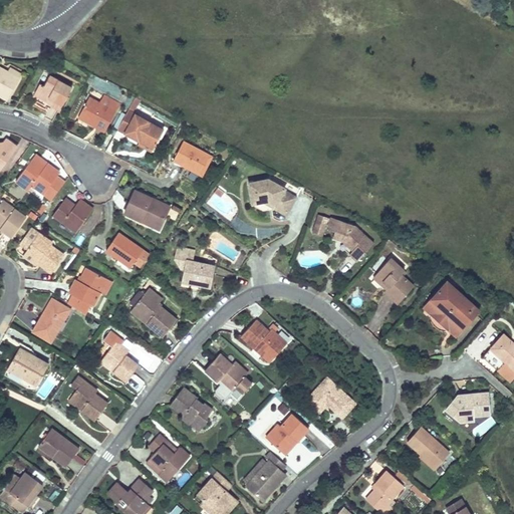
[(0,67),(0,94),(8,98),(19,78),(0,67)]
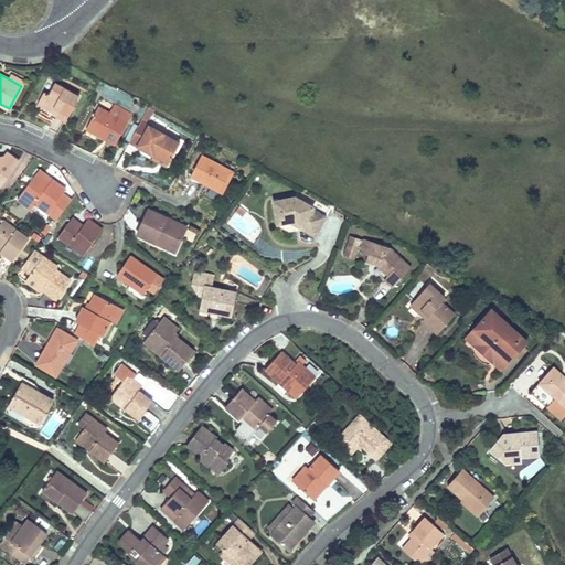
[(43,91),(36,103),(53,112),(52,114),(65,120),(78,95),(54,82),(49,93),(43,91)]
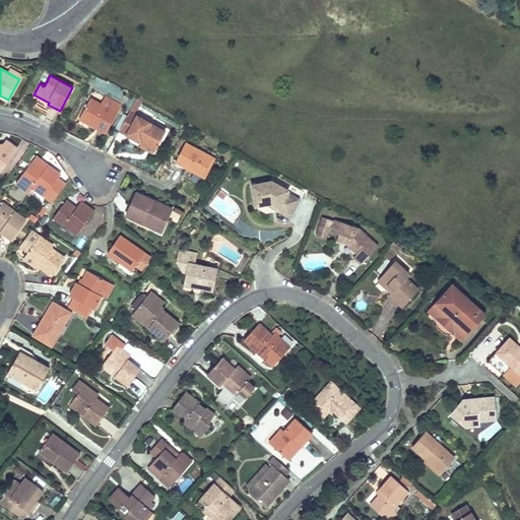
[(90,98),(80,117),(91,122),(90,125),(106,133),(117,113),(90,98)]
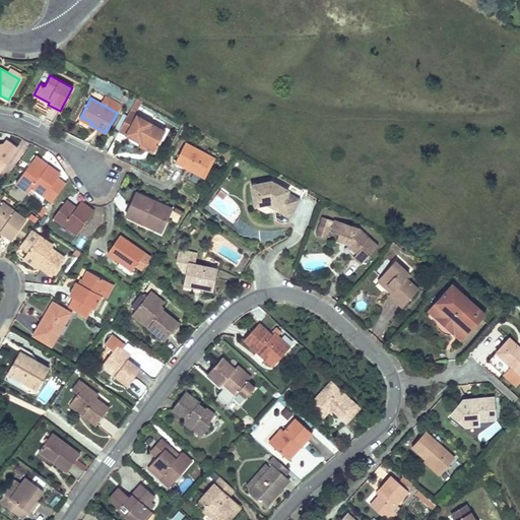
[(129,112),(107,152),(114,156),(126,134),(141,142),(155,150),(166,131),(129,112)]
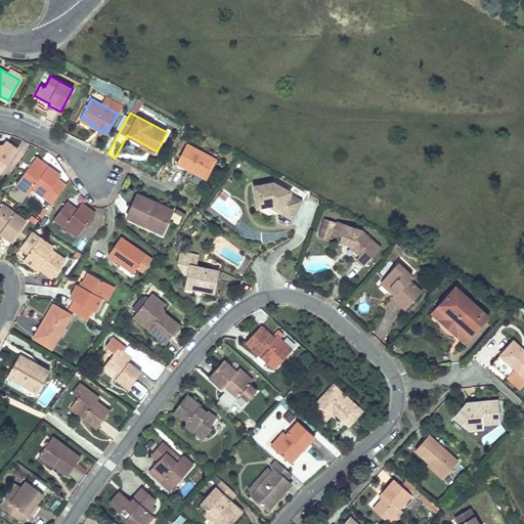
[(81,118),(77,125),(88,130),(91,126),(92,123),(81,118)]
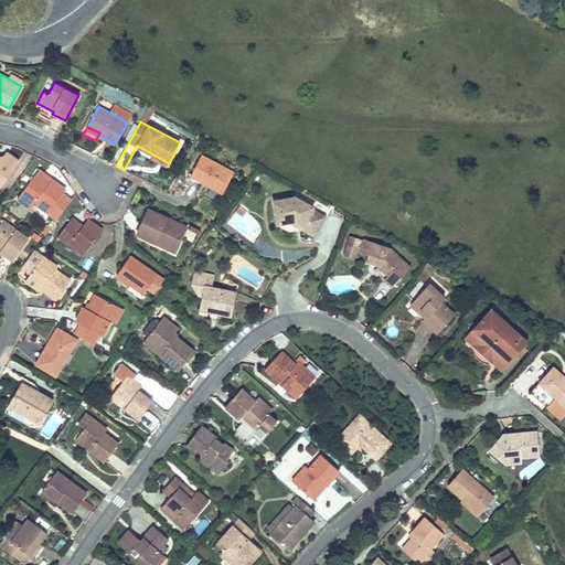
[(0,177),(1,176),(4,178),(18,161),(8,152),(1,160),(0,161),(0,177)]
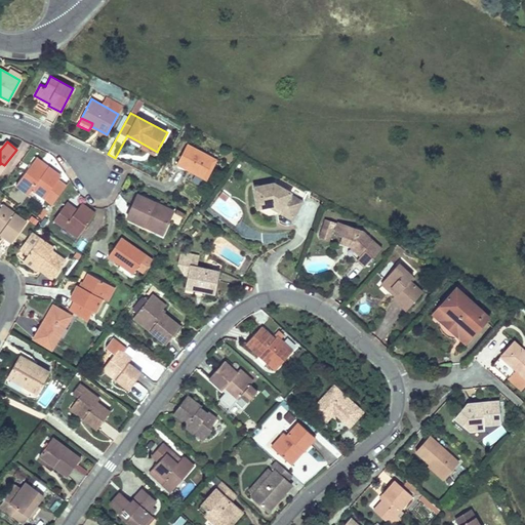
[(143,144),(140,148),(155,155),(157,152),(143,144)]
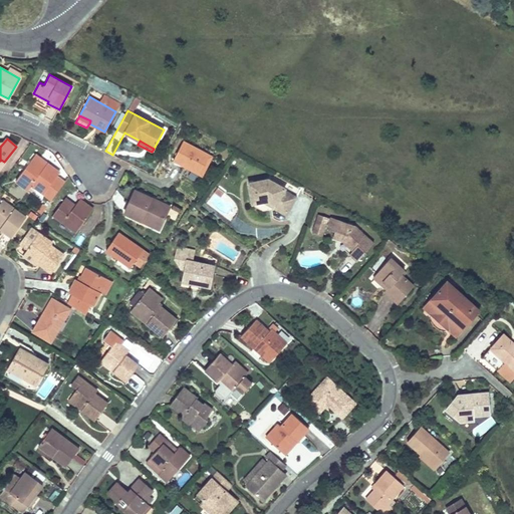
[(184,142),(173,161),(187,168),(183,176),(195,181),(198,174),(200,175),(210,156),(184,142)]
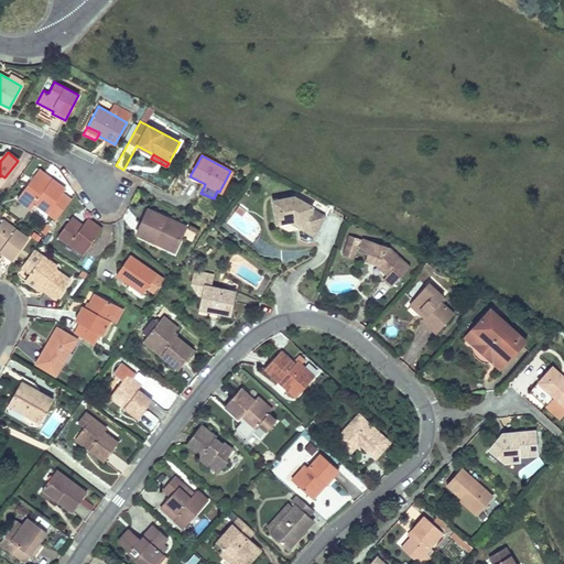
[(35,173),(20,194),(33,205),(34,203),(47,213),(64,190),(66,186),(60,182),(58,184),(52,179),(47,183),(35,173)]
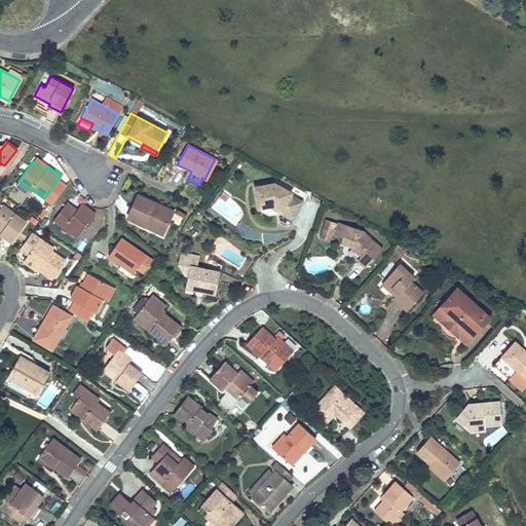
[(60,177),(44,198),(52,203),(68,183),(60,177)]
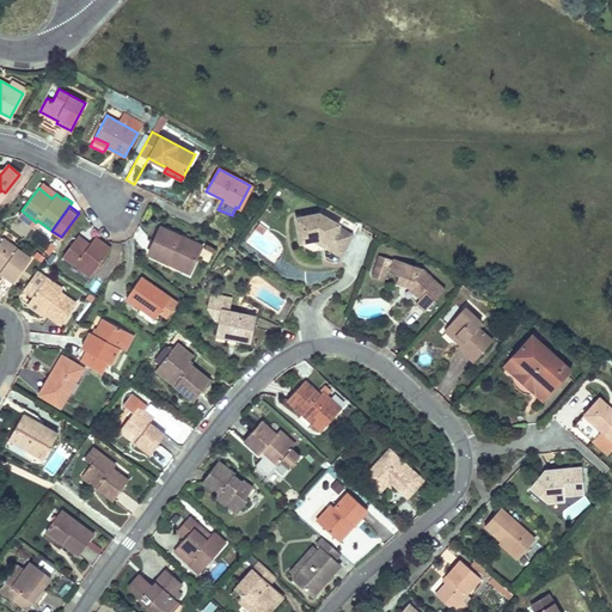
[(22,210),(18,215),(32,226),(36,222),(22,210)]
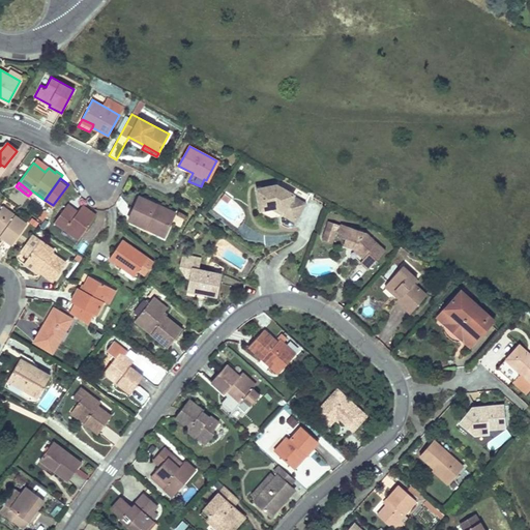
[(274,186),(255,190),(258,211),(270,209),(275,208),(283,212),(284,216),(294,223),(303,205),(291,198),(292,195),(274,186)]
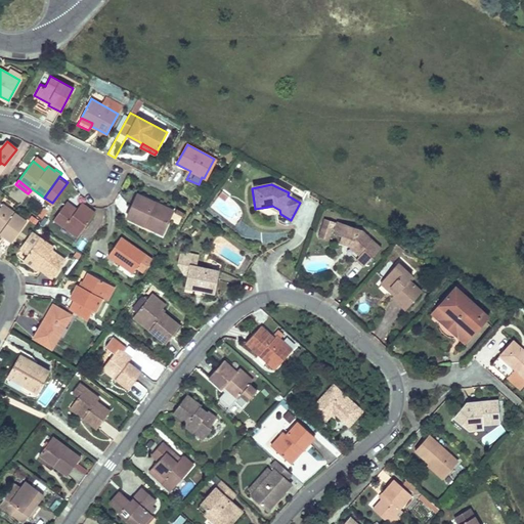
[(137,193),(126,217),(142,224),(145,219),(164,227),(173,210),(137,193)]
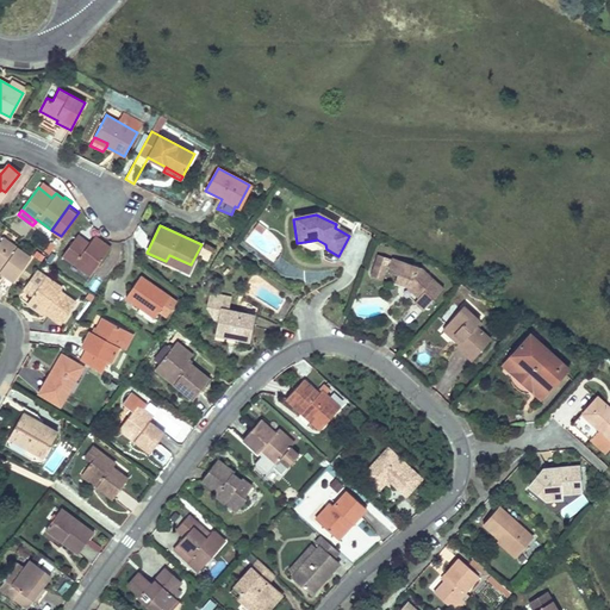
[(78,234),(75,237),(87,247),(91,243),(78,234)]
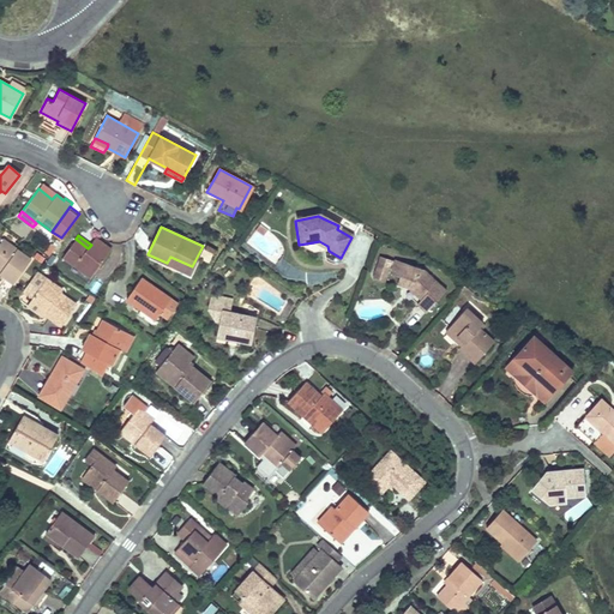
[(76,239),(64,256),(91,276),(112,250),(96,238),(91,245),(88,248),(76,239)]
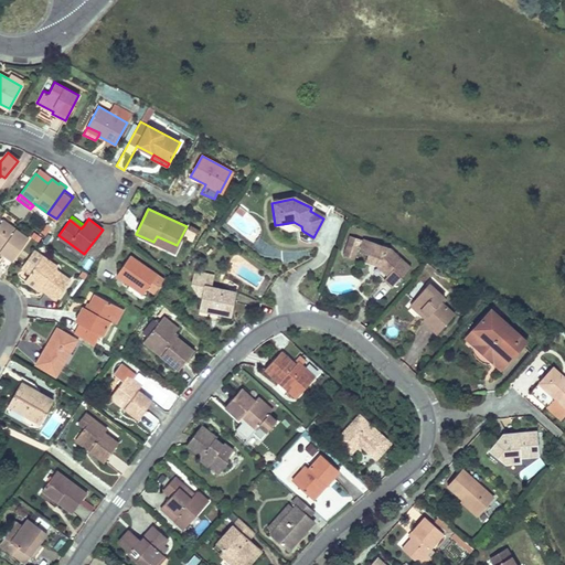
[(3,220),(0,223),(0,247),(1,248),(0,249),(0,251),(12,260),(29,238),(3,220)]
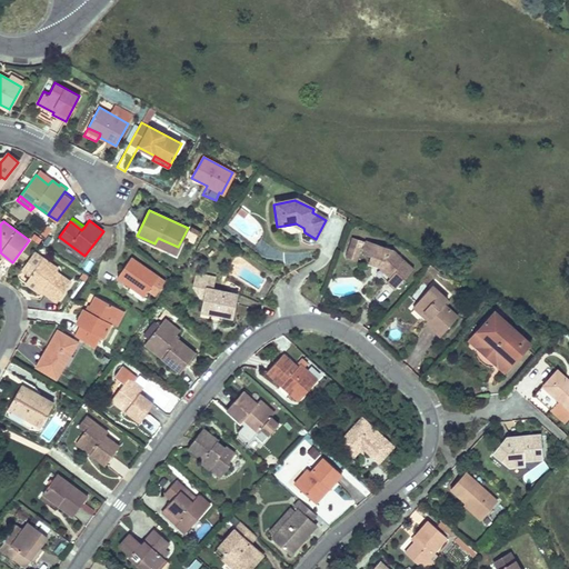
[(158,238),(155,243),(176,253),(178,247),(158,238)]
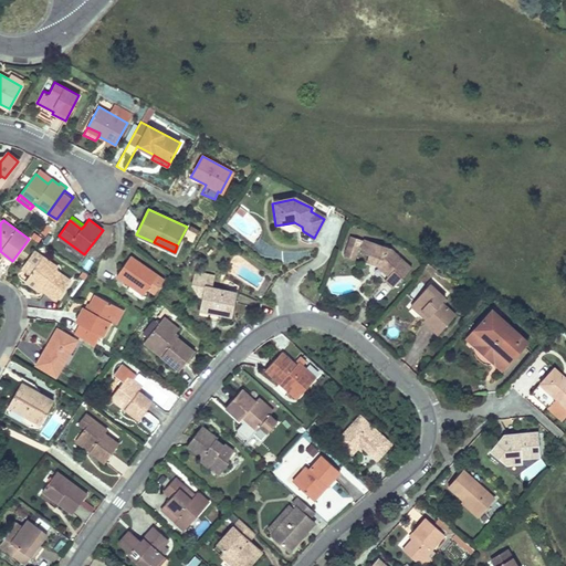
[(409,269),(388,250),(363,241),(359,253),(368,257),(365,264),(375,268),(387,279),(383,283),(390,290),(409,269)]
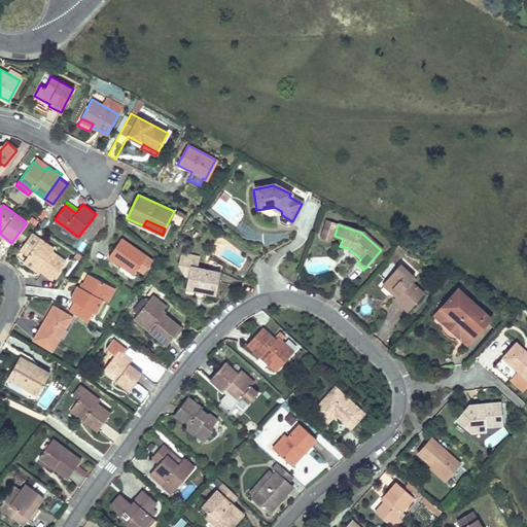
[(15,257),(24,261),(27,257),(41,267),(39,270),(54,279),(66,261),(51,252),(54,249),(31,234),(18,251),(15,254),(15,257)]
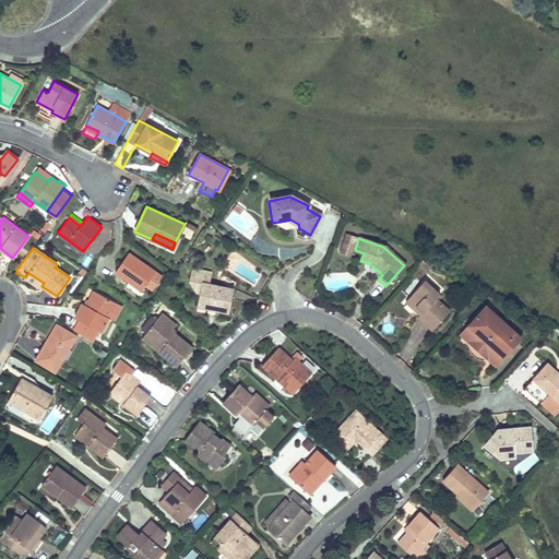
[(129,252),(116,272),(143,290),(145,286),(154,292),(164,276),(129,252)]
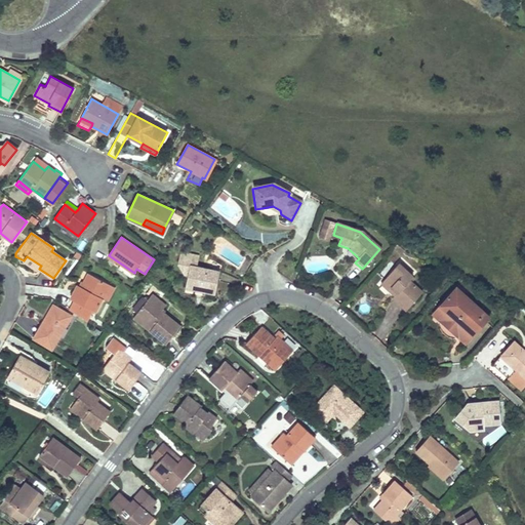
[(396,244),(392,248),(400,255),(403,251),(396,244)]
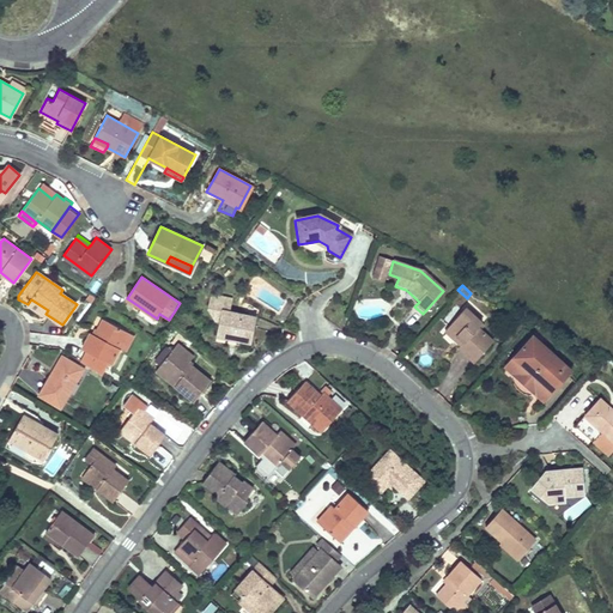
[(31,299),(28,304),(43,316),(46,314),(48,310),(31,299)]
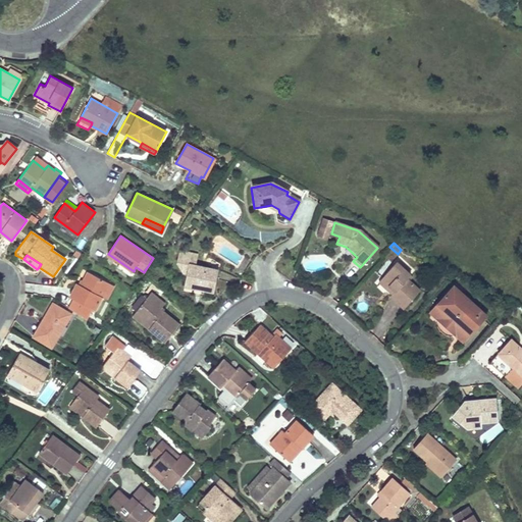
[(189,263),(184,284),(197,286),(198,284),(201,285),(201,288),(212,291),(215,277),(210,275),(211,268),(189,263)]
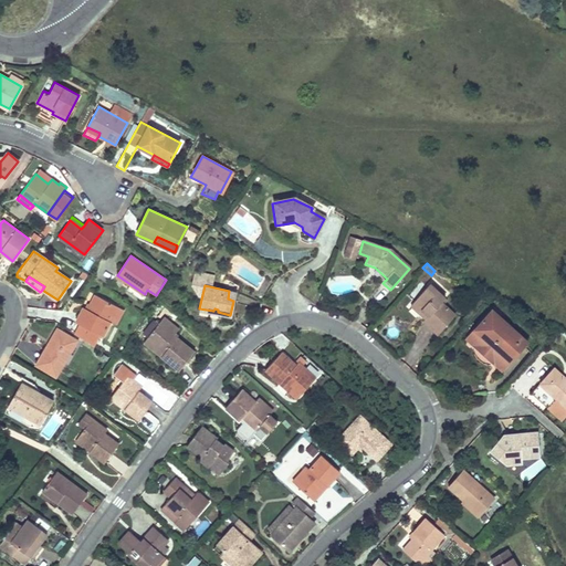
[(428,285),(409,305),(423,318),(421,321),(436,335),(453,316),(439,303),(443,300),(428,285)]
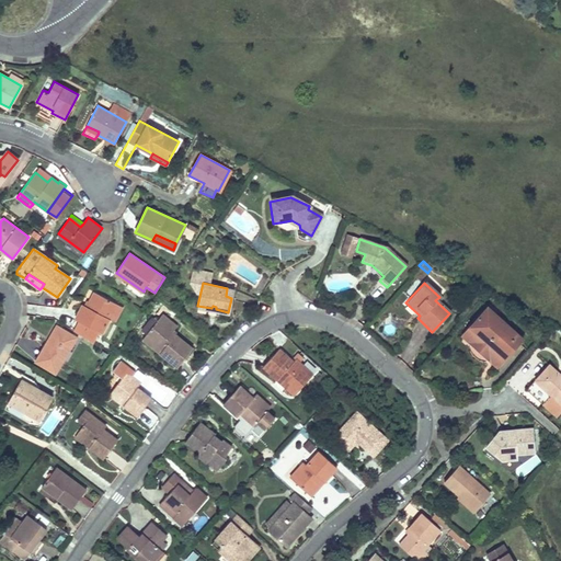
[(78,321),(72,330),(88,340),(94,329),(100,332),(102,332),(110,318),(117,304),(94,292),(89,301),(87,307),(84,305),(77,319),(78,321)]
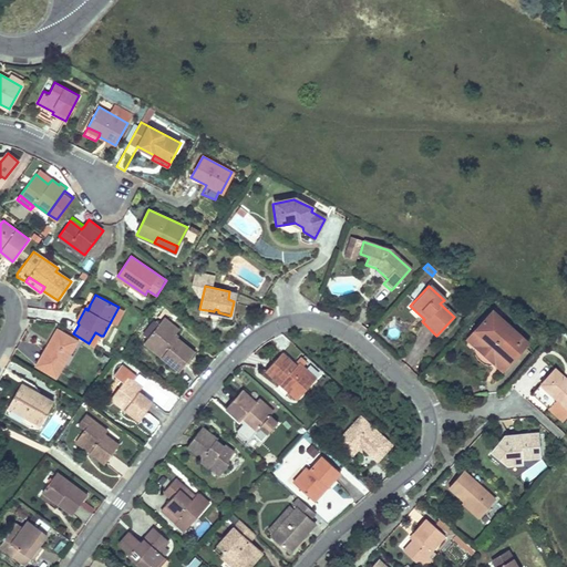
[(408,309),(422,321),(424,319),(410,306),(408,309)]
